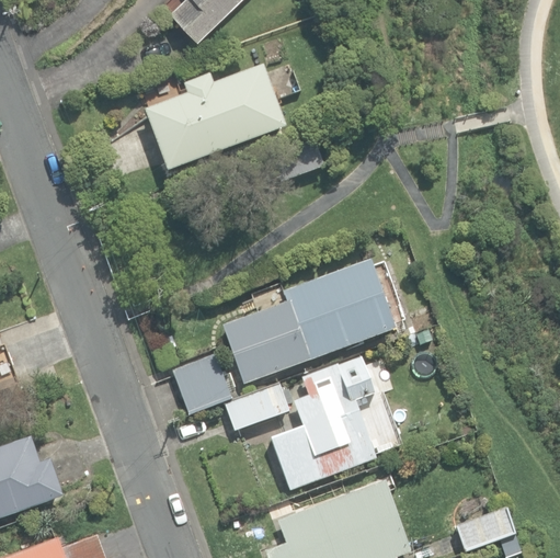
[(178,0),(171,7),(197,34),(233,0),(178,0)]
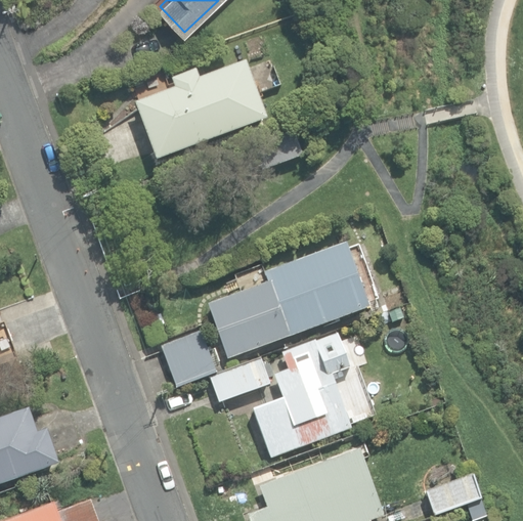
[(136,101),(157,160),(267,119),(246,60),(200,78),(197,69),(172,78),(175,87),(136,101)]
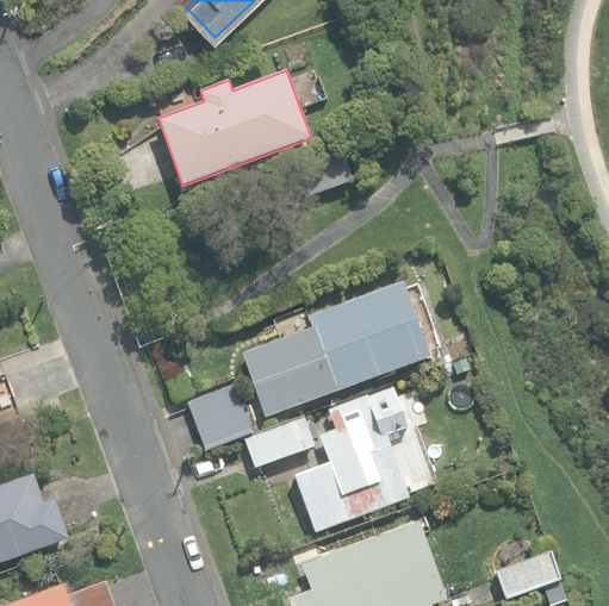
[(294,166),(304,197),(353,181),(343,150),(294,166)]
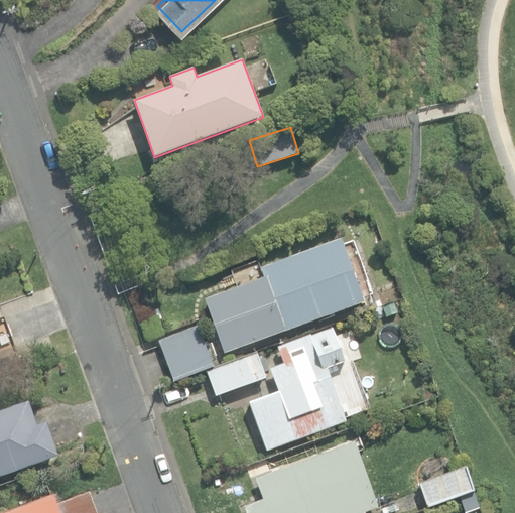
[(204,297),(224,352),(364,300),(341,237),(260,267),(263,275),(204,297)]
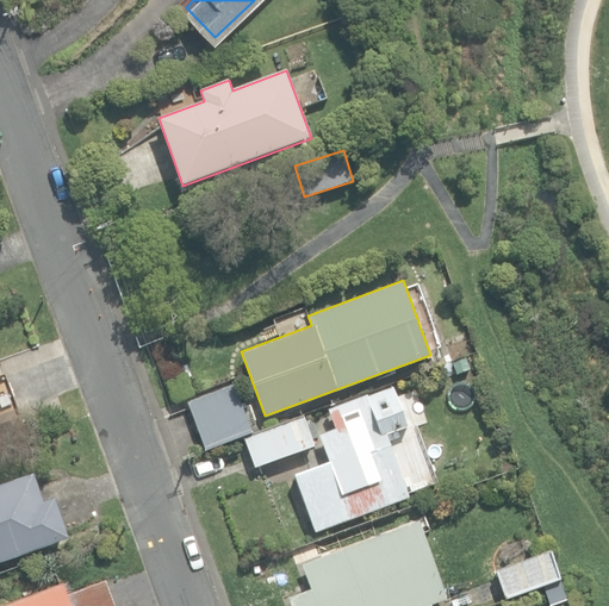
[(187,400),(205,448),(253,430),(235,383),(187,400)]
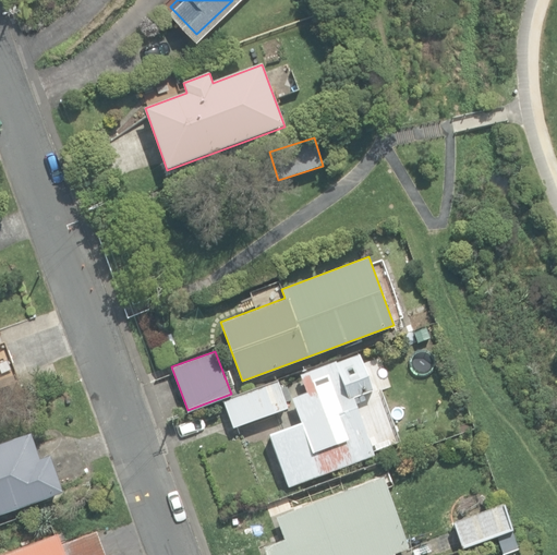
[(270,433),(289,485),(375,455),(354,397),(373,390),(360,353),(301,374),(306,391),(292,397),(301,422),(270,433)]
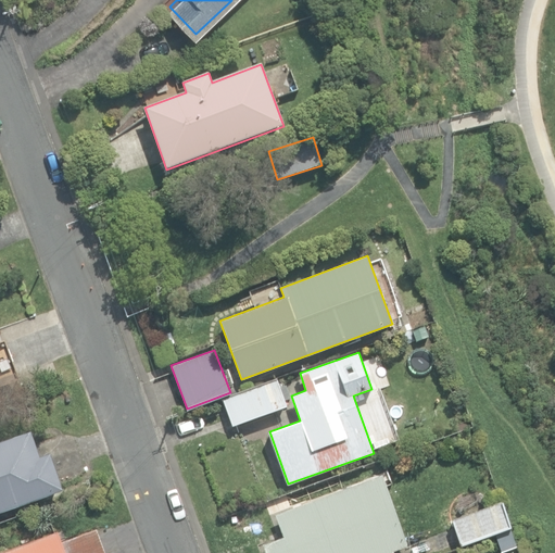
[(223,399),(232,426),(288,406),(278,378),(223,399)]
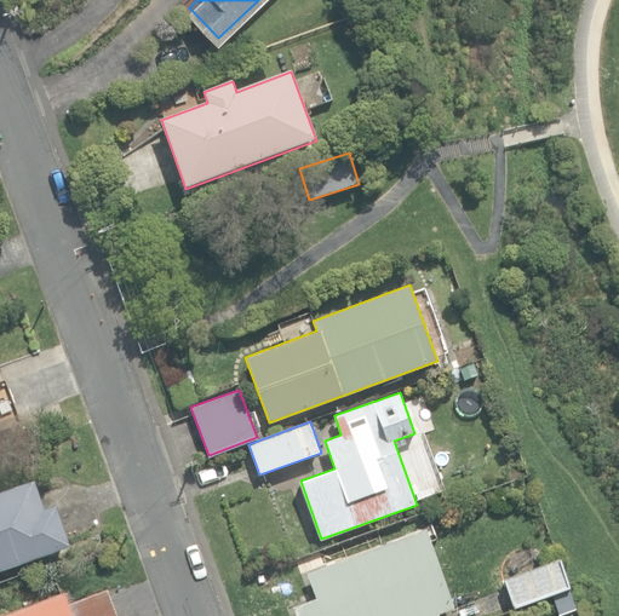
[(0,569),(70,546),(56,506),(45,511),(34,482),(0,493),(0,569)]
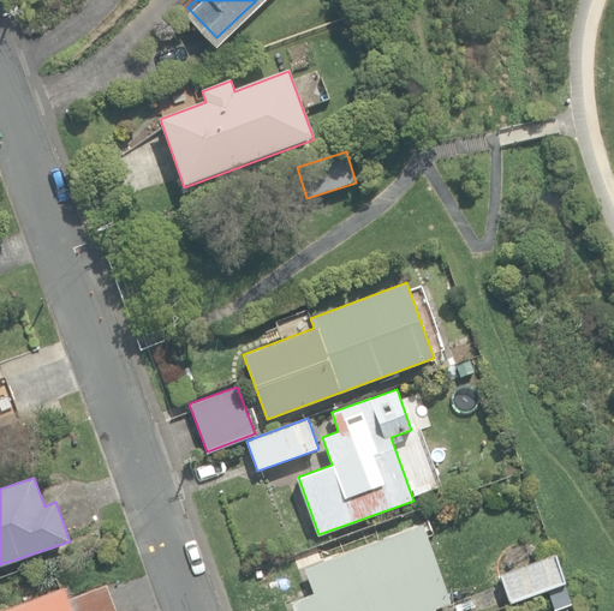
[(435,610),(435,607),(451,601),(424,529),(430,528),(427,519),(400,527),(401,532),(304,567),(314,592),(292,600),(294,610),(435,610)]
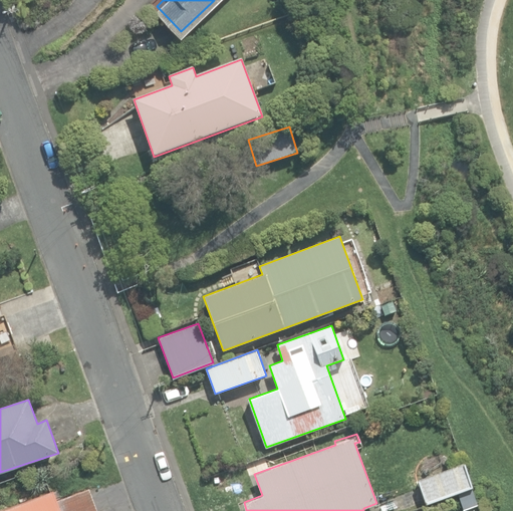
[(458,495),(463,510),(478,505),(465,463),(417,480),(425,505),(458,495)]
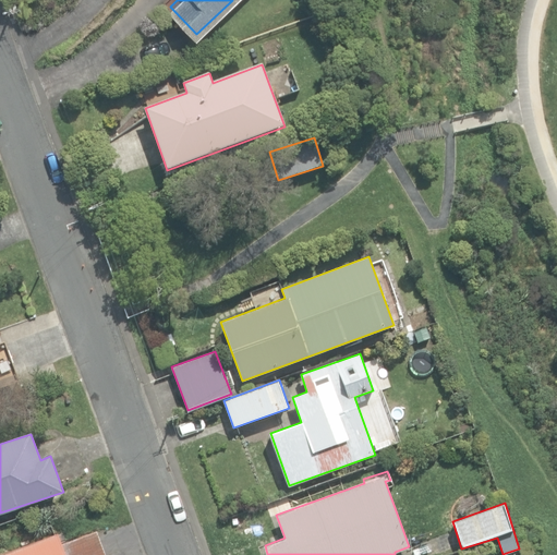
[(106,554),(97,530),(61,542),(58,533),(3,554),(106,554)]
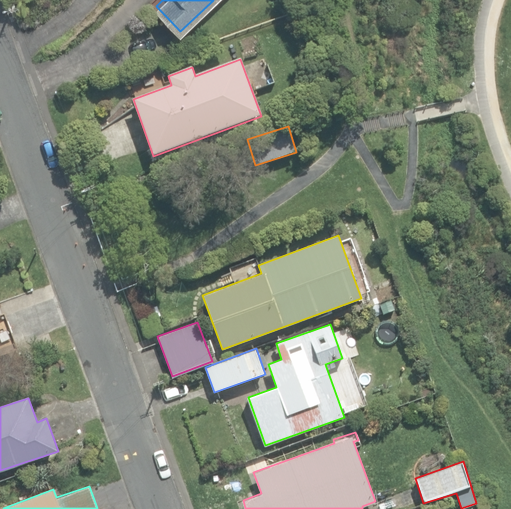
All buildings are outlined.
